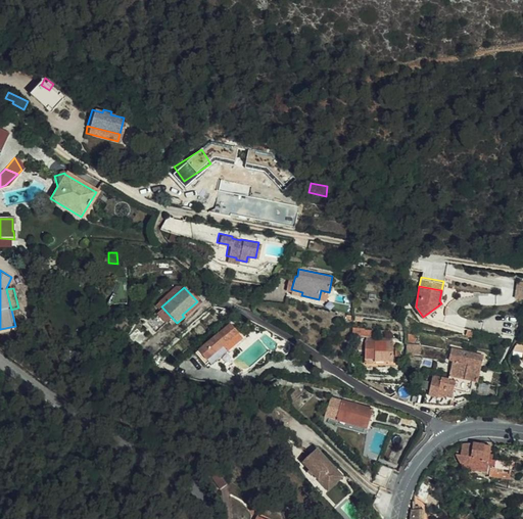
[(236,331),(229,323),(195,354),(205,365),(208,363),(211,365),(244,334),(239,328),(236,331)]
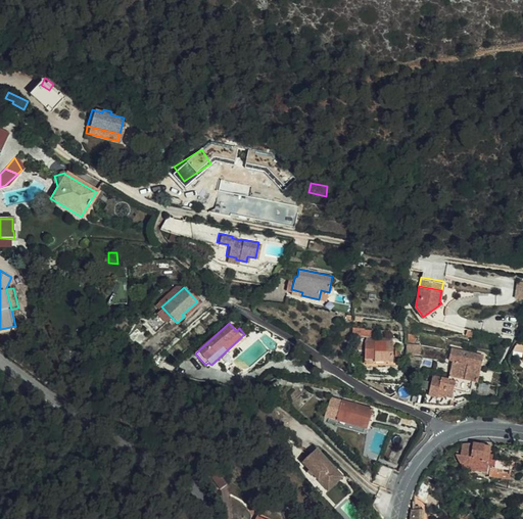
[(372,331),(373,326),(353,323),(353,329),(372,331)]
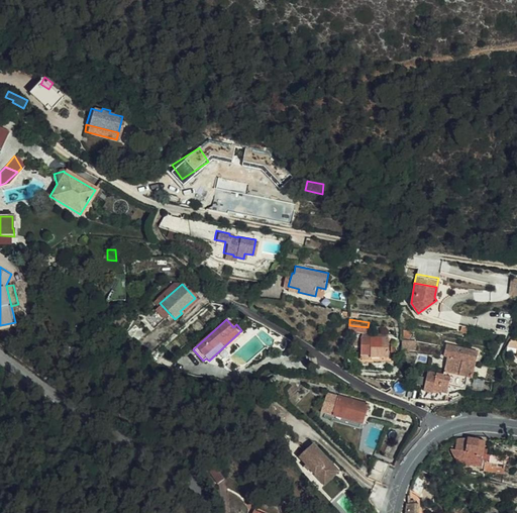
[(385,354),(385,339),(358,338),(358,356),(367,356),(367,354),(385,354)]
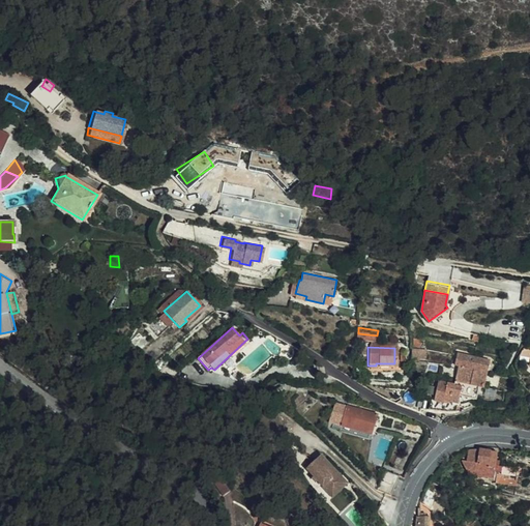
[(427,356),(425,348),(410,350),(412,359),(427,356)]
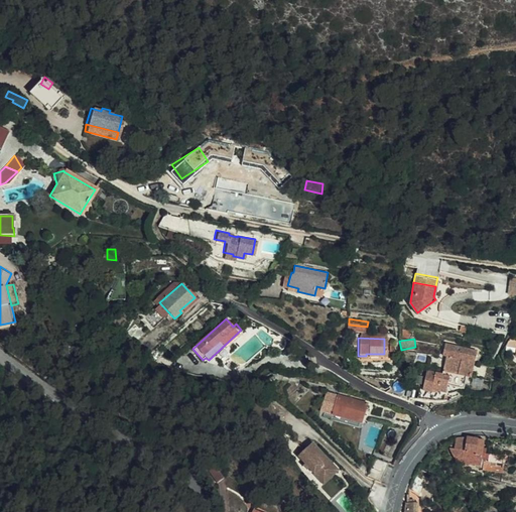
[(445,354),(442,372),(449,373),(447,383),(464,386),(466,373),(472,374),(477,348),(444,342),(442,354),(445,354)]
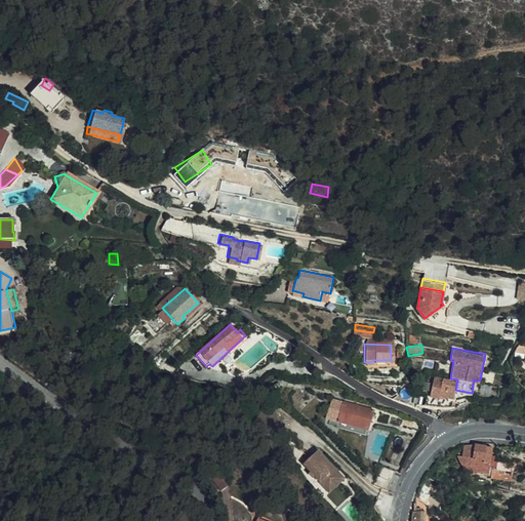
[(457,379),(450,378),(434,374),(430,395),(430,398),(453,402),(455,390),(457,379)]
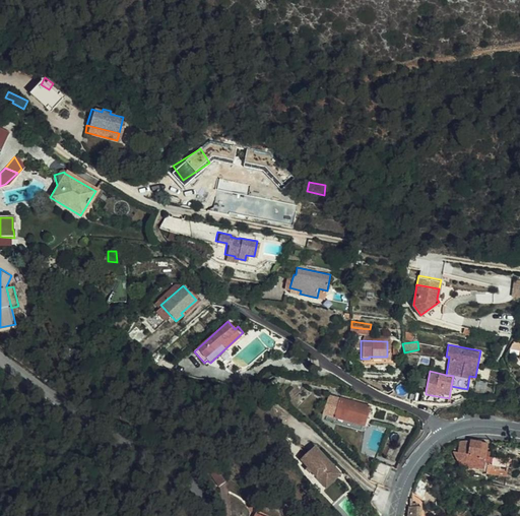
[(236,390),(240,398),(245,396),(242,388),(236,390)]
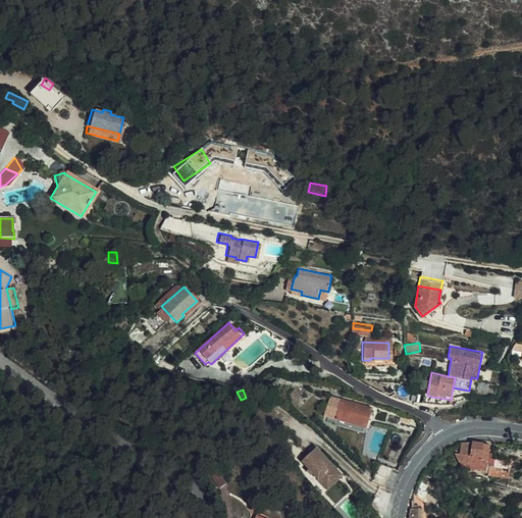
[(427,396),(427,393),(424,392),(421,403),(428,404),(435,404),(450,402),(451,400),(427,396)]
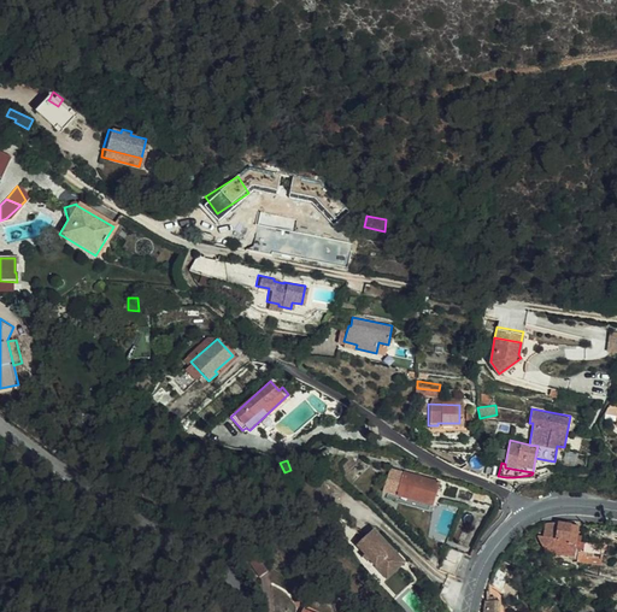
[(433,501),(435,493),(440,480),(405,469),(399,492),(433,501)]
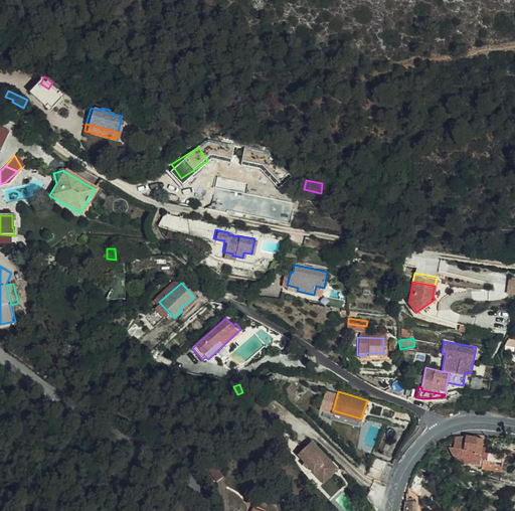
[(461,434),(456,437),(456,447),(450,446),(454,454),(460,459),(481,460),(482,453),(482,449),(480,449),(481,444),(481,435),(461,434)]
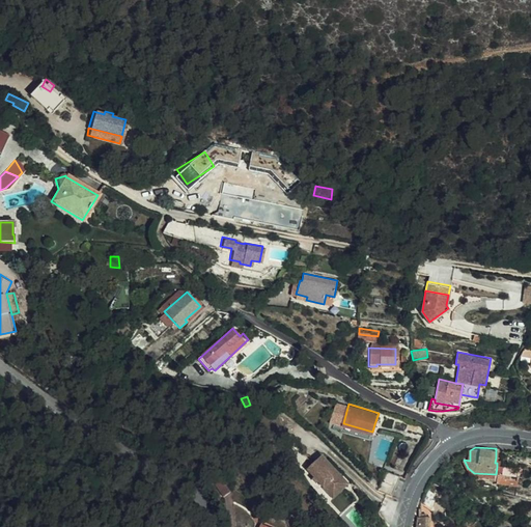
[(322,453),(315,458),(320,464),(326,459),(322,453)]
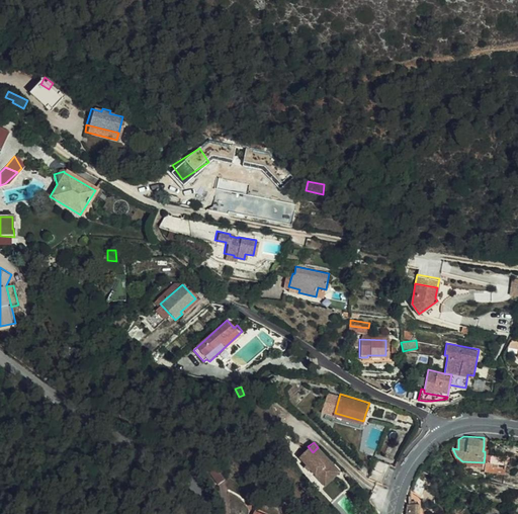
[(313,452),(308,446),(307,447),(303,451),(298,454),(306,462),(305,463),(308,468),(310,466),(320,479),(329,470),(327,468),(332,463),(318,447),(313,452)]
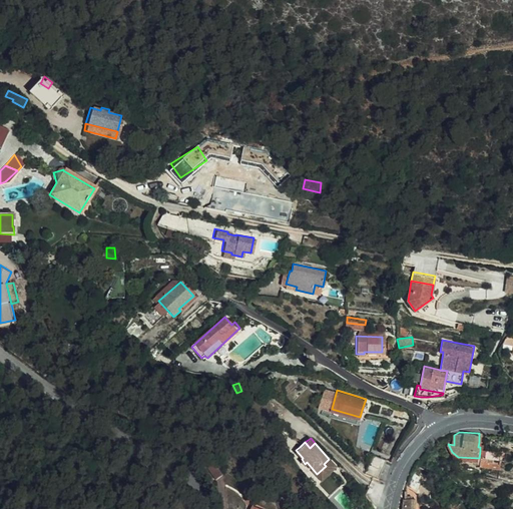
[(378,475),(386,455),(373,450),(365,470),(378,475)]
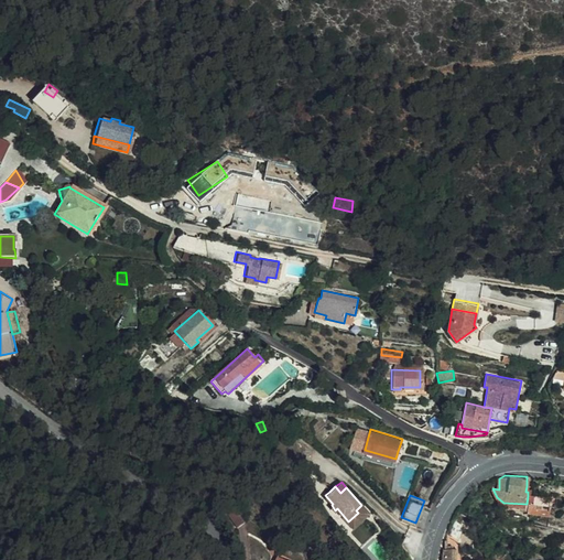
[(554,499),(530,497),(530,506),(534,509),(553,510),(554,499)]
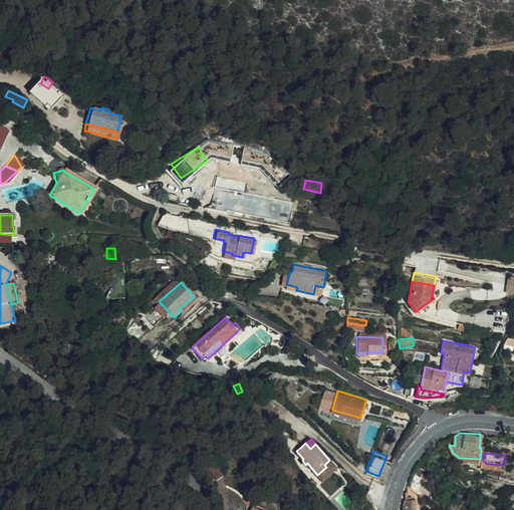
[(335,466),(329,460),(324,465),(326,467),(317,475),(321,479),(335,466)]
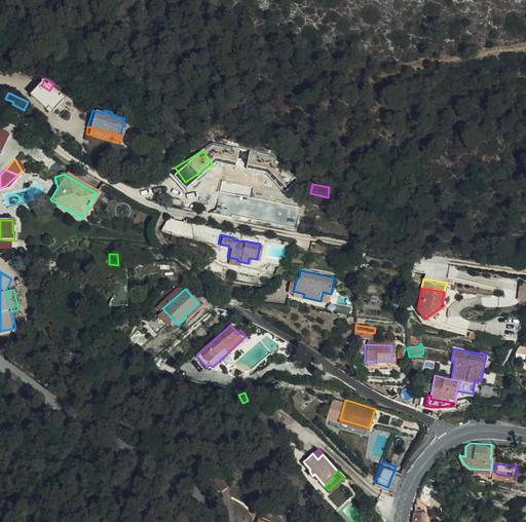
[(226,485),(218,473),(210,479),(219,490),(226,485)]
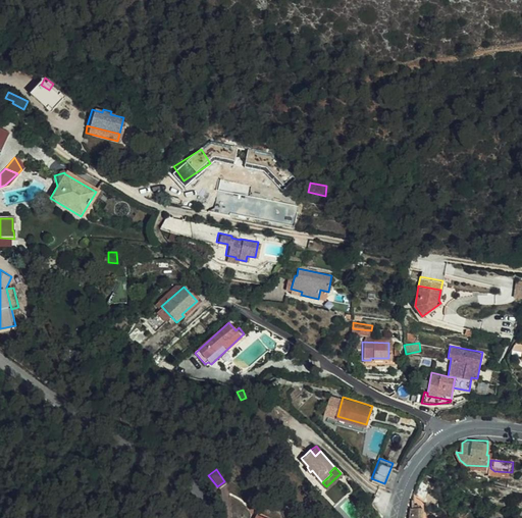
[(411,505),(409,517),(420,517),(421,505),(411,505)]
